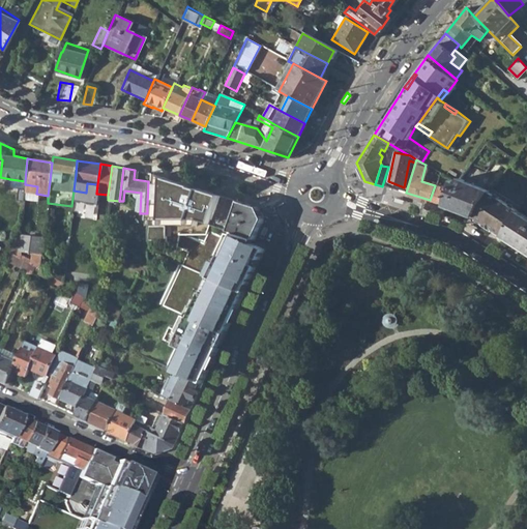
[(496,180),(524,198),(526,192),(526,183),(504,170),(496,180)]
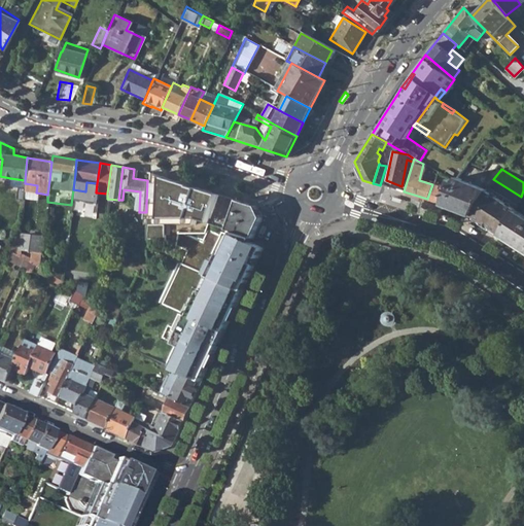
[(460,208),(469,214),(485,189),(468,178),(464,183),(456,177),(452,181),(449,179),(447,186),(442,203),(460,208)]
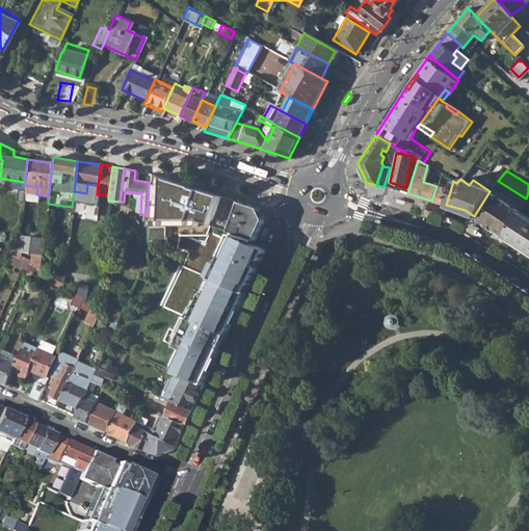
[(25,185),(25,182),(10,180),(9,185),(19,187),(18,191),(24,192),(25,185)]
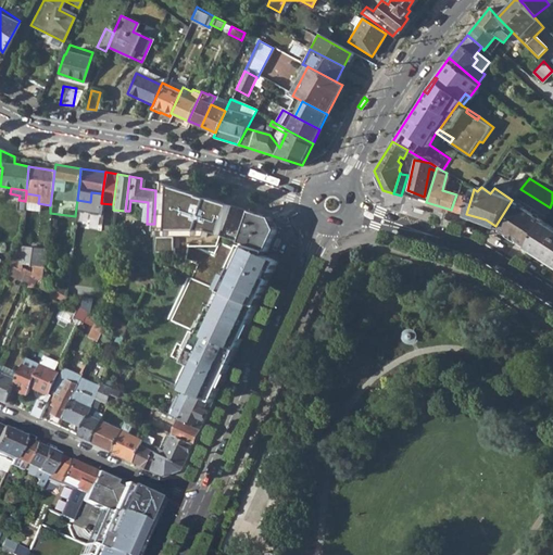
[(155,190),(154,215),(173,216),(173,218),(185,219),(185,205),(173,204),(173,194),(167,193),(167,189),(155,189),(155,190)]
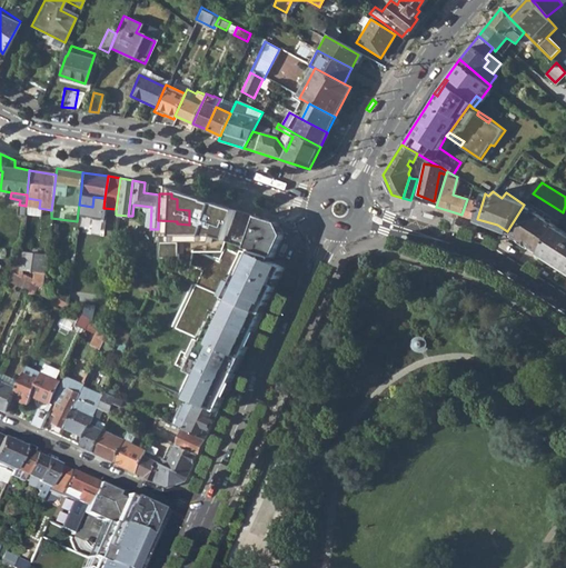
[(39,208),(40,200),(27,198),(26,206),(39,208)]
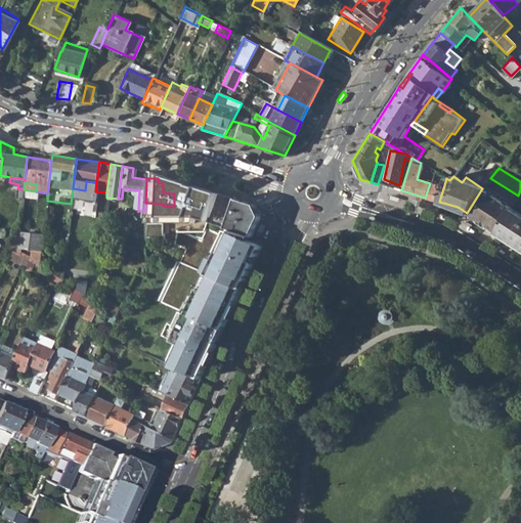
[(181,203),(208,211),(214,191),(185,182),(181,203)]
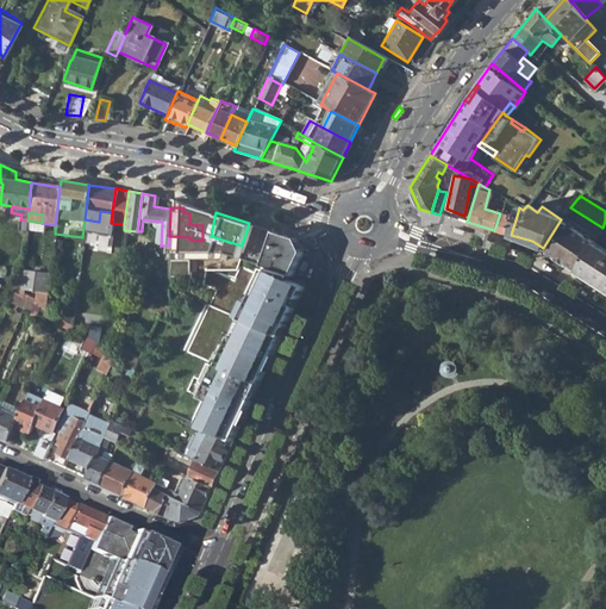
[(511,235),(517,216),(506,212),(505,215),(500,213),(494,230),(511,235)]
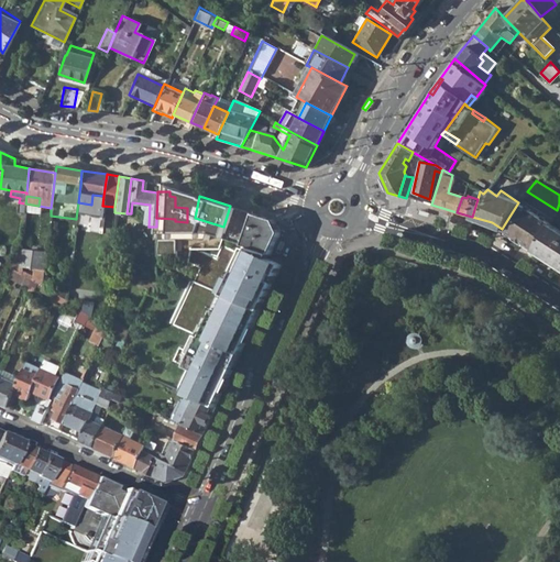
[(78,202),(77,210),(90,212),(91,205),(78,202)]
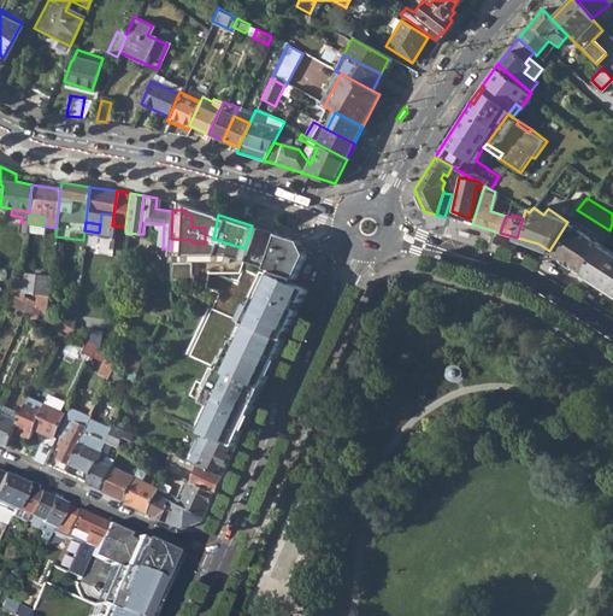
[(549,251),(584,274),(601,244),(567,222),(549,251)]
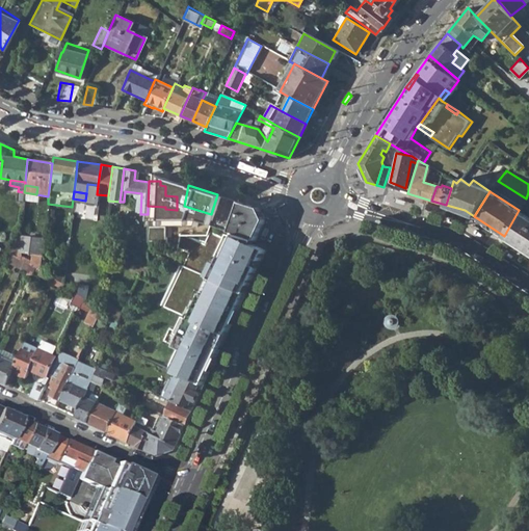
[(232,233),(254,239),(262,219),(257,208),(217,194),(211,214),(208,226),(232,233)]
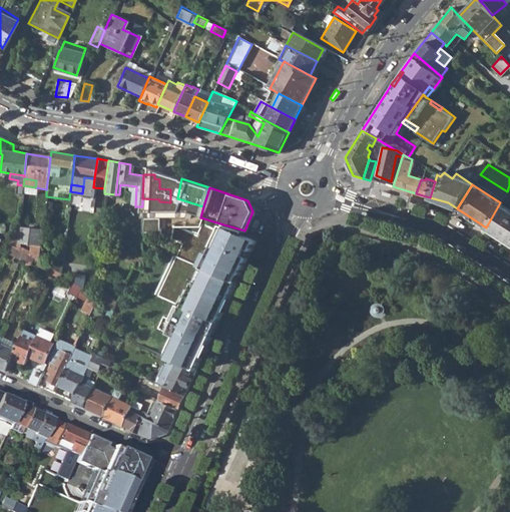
[(486,227),(509,242),(509,208),(500,202),(486,227)]
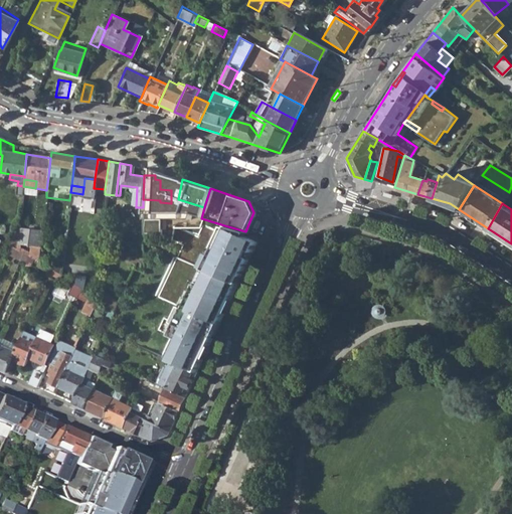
[(245,231),(224,225),(213,248),(211,247),(208,254),(204,252),(198,267),(205,270),(204,271),(235,284),(254,241),(243,235),(245,231)]
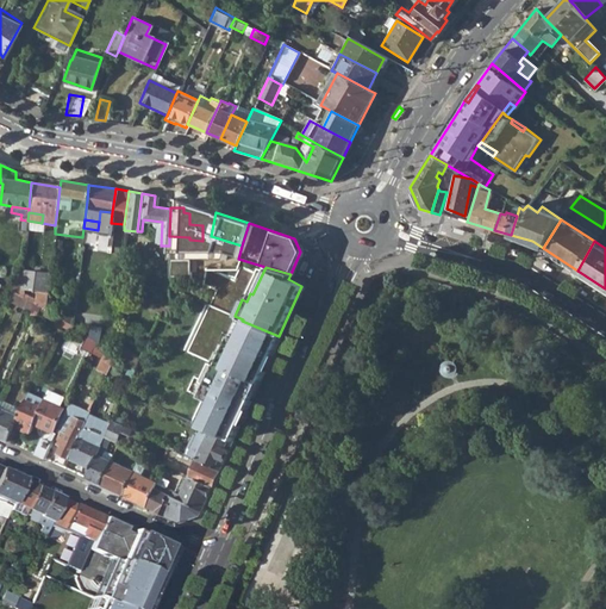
[(33,304),(45,310),(50,275),(23,269),(20,289),(36,292),(33,304)]
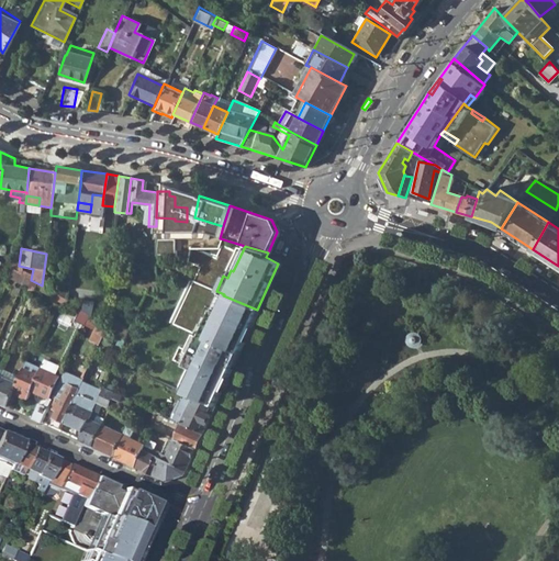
[(193,371),(182,394),(213,407),(223,385),(257,310),(223,295),(216,311),(211,309),(199,336),(194,334),(187,351),(190,354),(183,367),(193,371)]
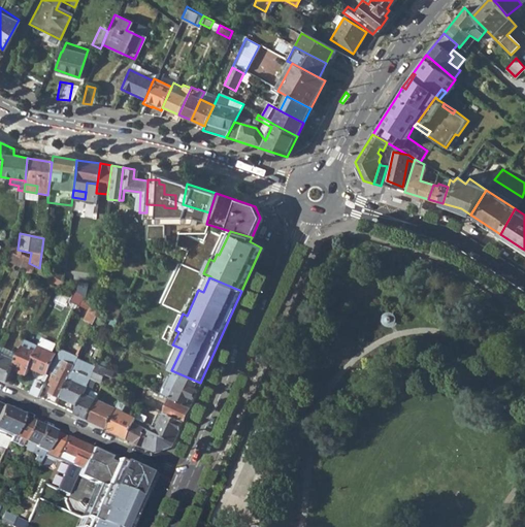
[(84,294),(86,283),(77,282),(76,291),(84,294)]
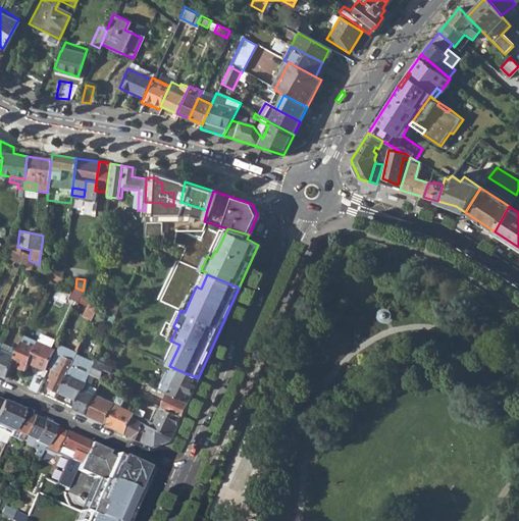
[(68,297),(76,301),(81,292),(72,289),(68,297)]
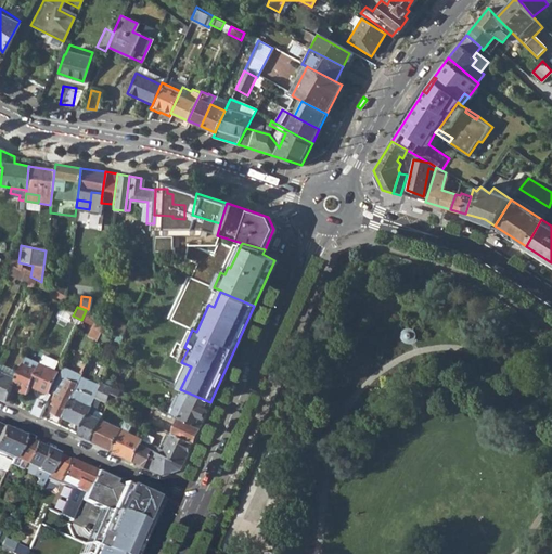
[(87,335),(97,339),(104,323),(88,310),(82,321),(91,324),(87,335)]
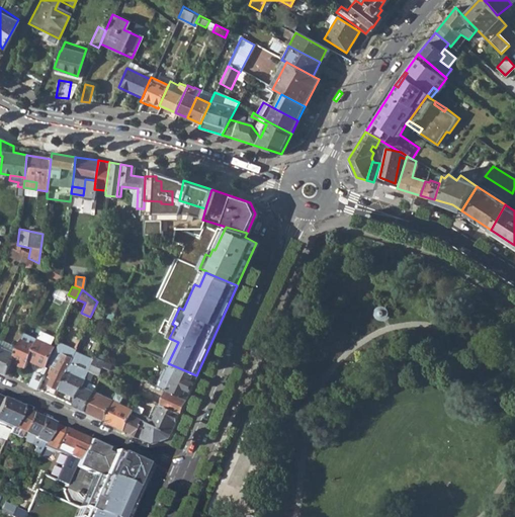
[(99,300),(106,306),(107,294),(104,293),(99,300)]
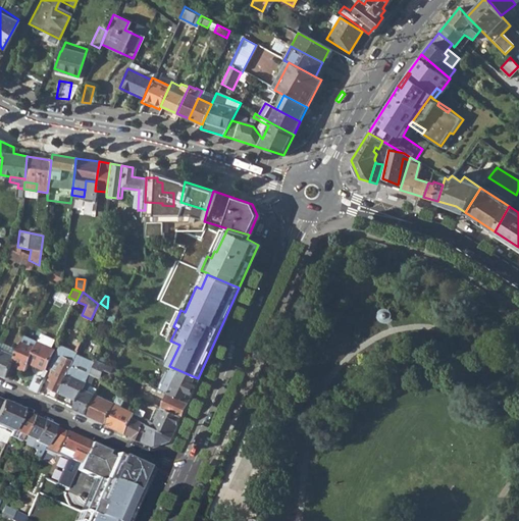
[(107,309),(115,314),(119,306),(108,297),(107,308),(107,309)]
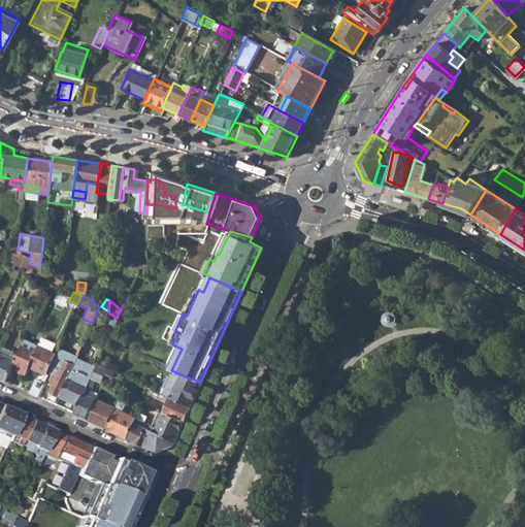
[(384,311),(380,316),(380,322),(384,326),(390,326),(393,323),(394,317),(390,311),(384,311)]
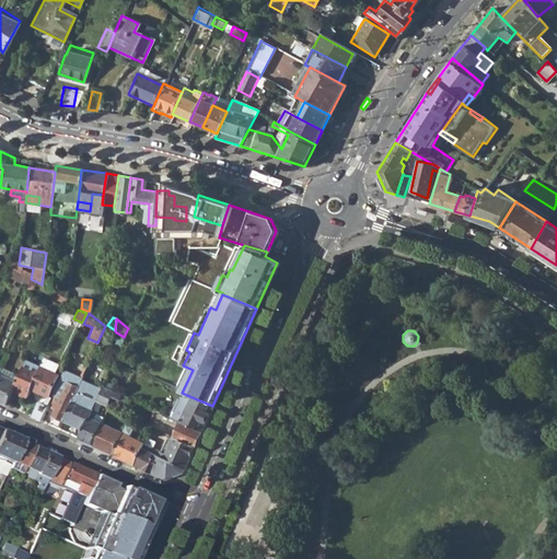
[(124,337),(115,332),(107,349),(116,353),(124,337)]
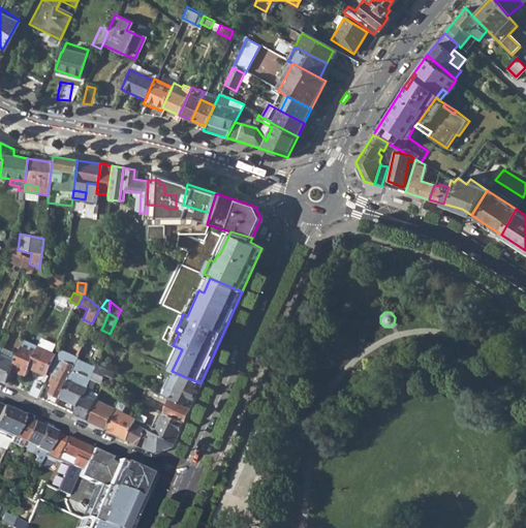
[(37,345),(52,352),(55,344),(50,341),(49,342),(40,339),(37,345)]
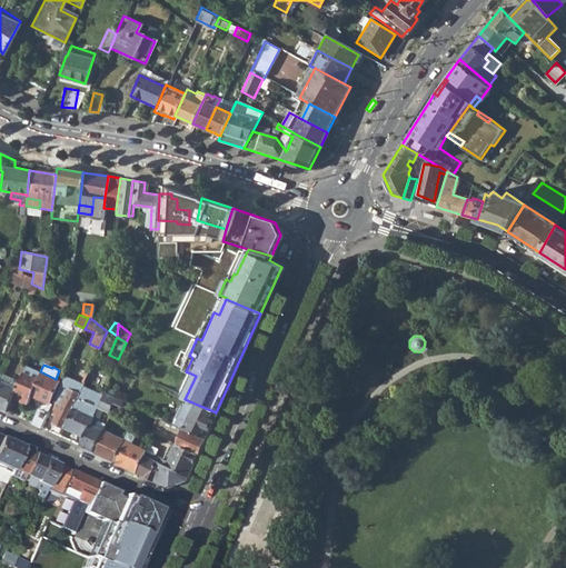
[(27,366),(17,388),(12,398),(25,404),(29,395),(40,371),(27,366)]
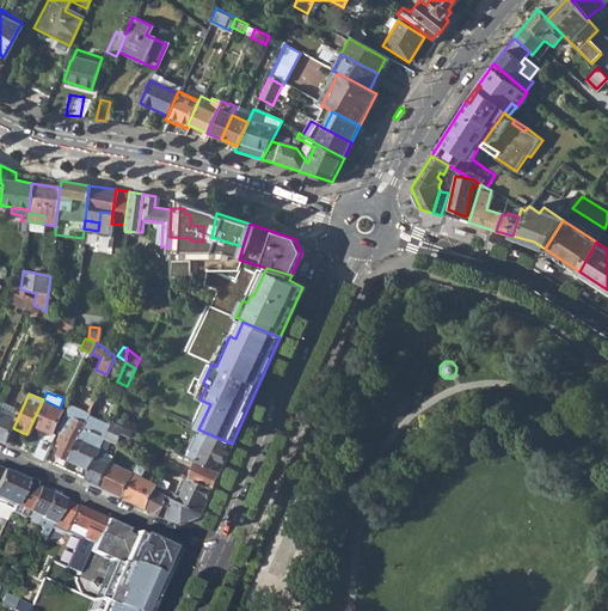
[(31,425),(51,434),(62,409),(60,408),(43,399),(31,425)]
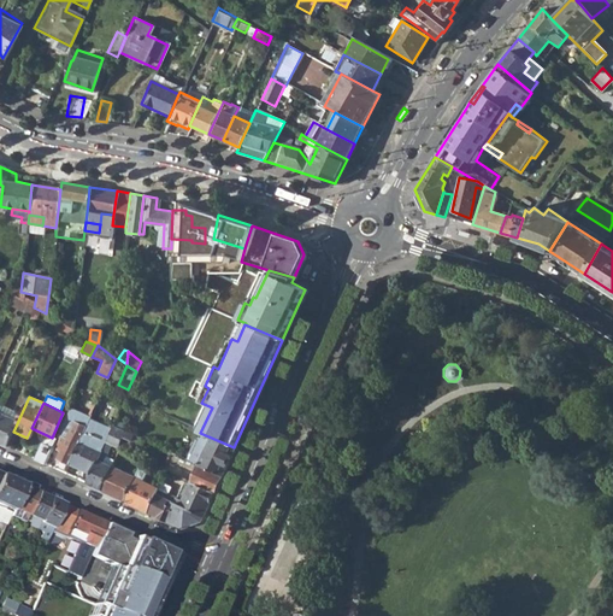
[(56,457),(68,463),(88,418),(89,416),(68,405),(57,429),(59,432),(52,445),(59,449),(56,457)]
